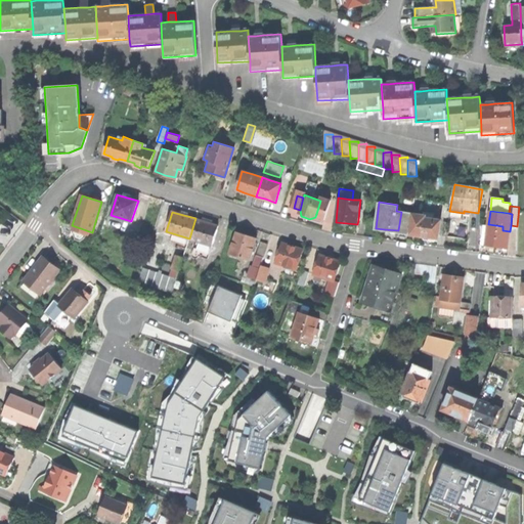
[(398,230),(410,232),(412,213),(401,212),(398,230)]
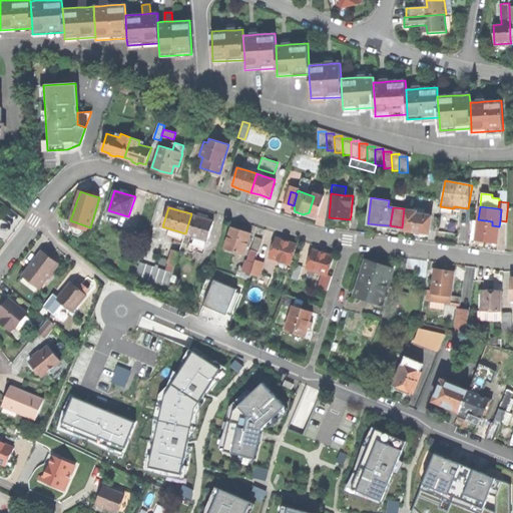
[(402,227),(402,228),(409,229),(415,230),(415,233),(421,234),(422,231),(430,232),(432,214),(417,212),(418,210),(404,208),(402,227)]
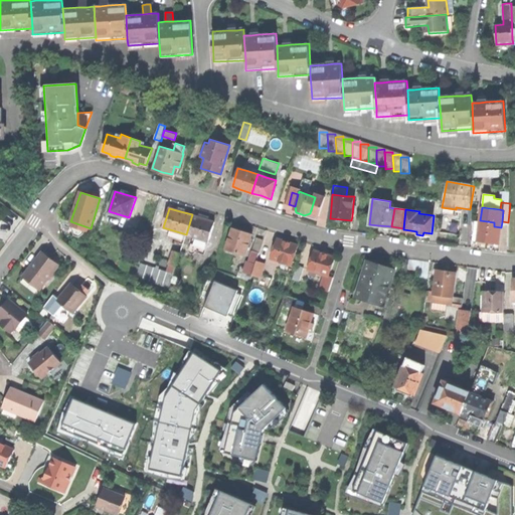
[(204,218),(192,214),(186,234),(208,241),(214,221),(204,218)]
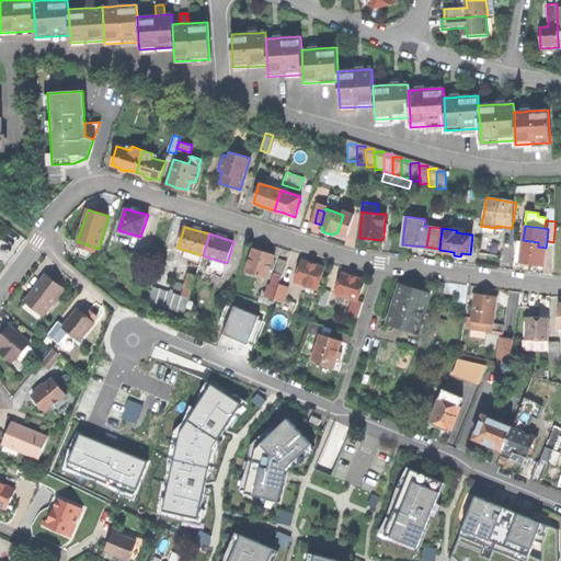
[(530,263),(544,265),(546,248),(538,247),(538,242),(523,240),(521,262),(530,263)]
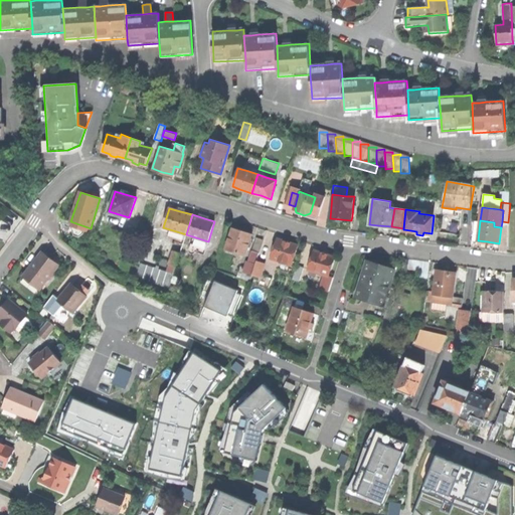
[(232,227),(226,248),(245,254),(251,233),(242,230),(232,227)]
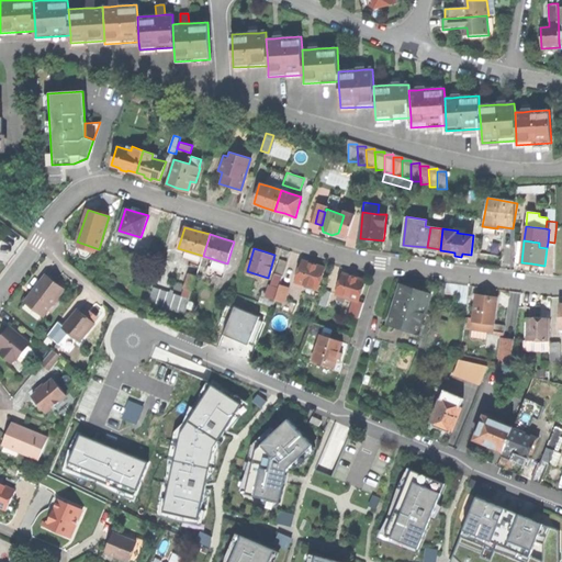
[(303,260),(294,285),(302,288),(303,285),(311,288),(312,285),(318,288),(325,267),(313,262),(303,260)]
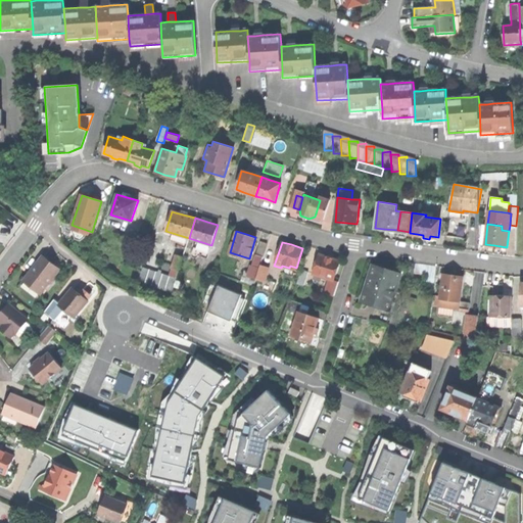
[(172,267),(180,270),(184,255),(176,252),(172,267)]
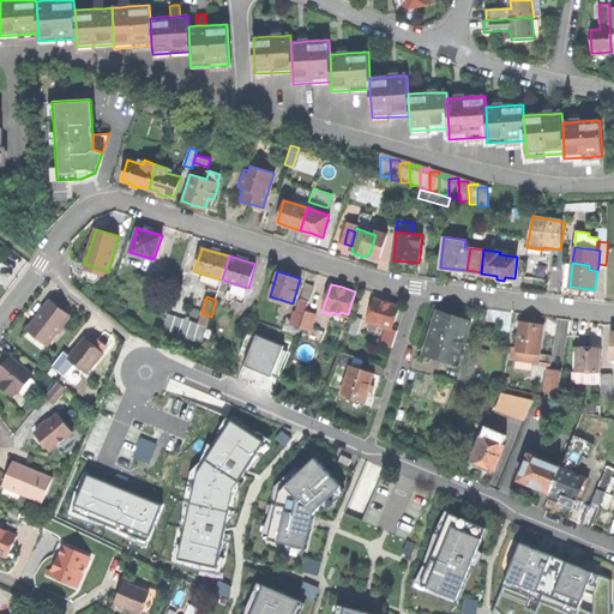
[(301,298),(294,325),(301,327),(307,309),(309,300),(301,298)]
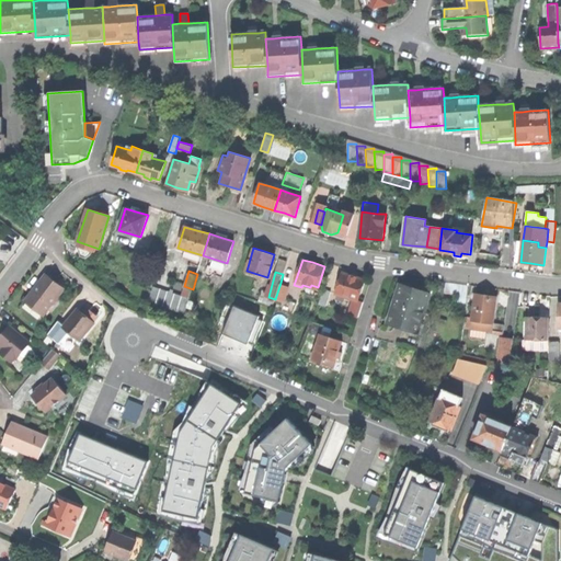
[(354,276),(343,272),(335,293),(338,293),(344,296),(352,298),(358,300),(365,279),(354,276)]
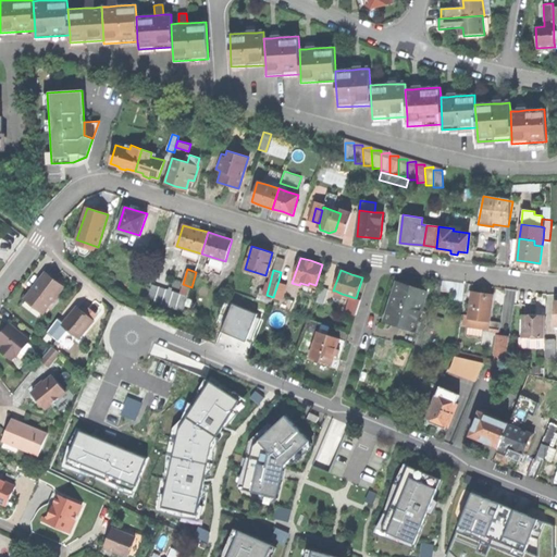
[(26,296),(45,311),(64,287),(46,273),(36,284),(26,296)]
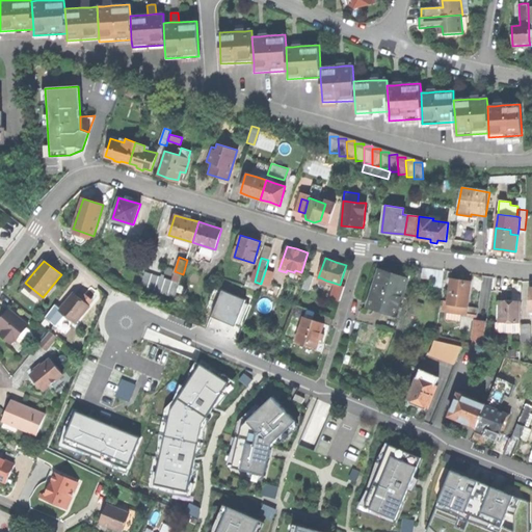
[(181,280),(147,268),(140,285),(175,297),(181,280)]
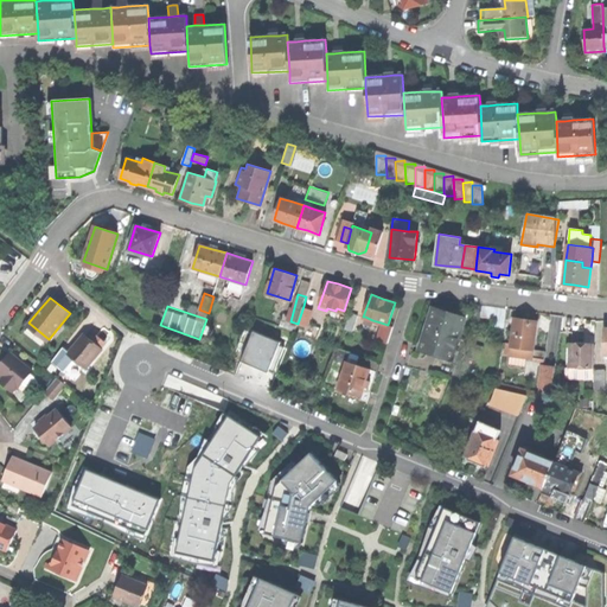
[(312,308),(304,306),(298,324),(307,326),(312,308)]
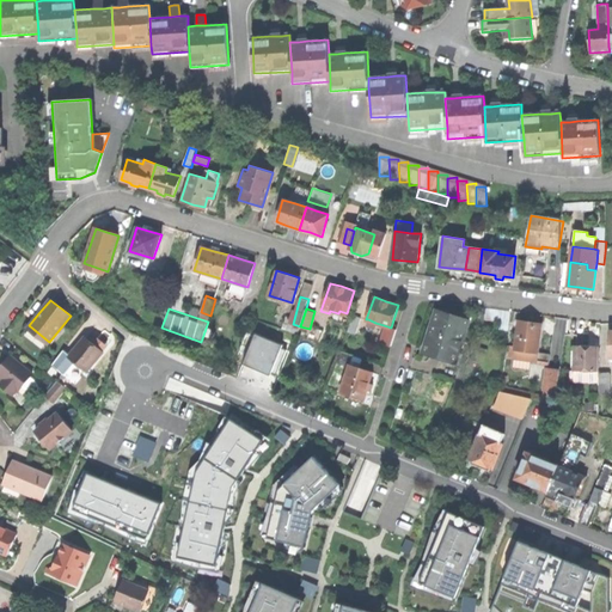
[(501,326),(509,329),(513,310),(505,308),(501,326)]
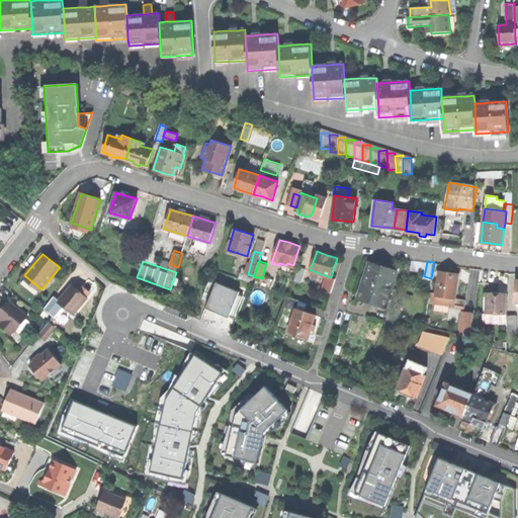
[(370,263),(359,296),(386,306),(397,271),(381,266),(370,263)]
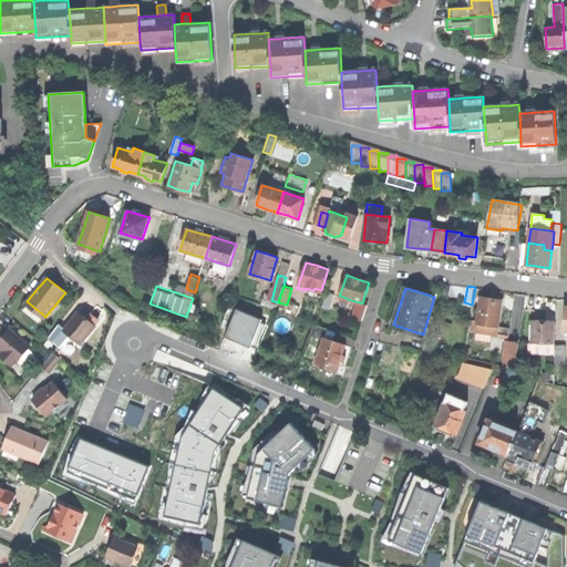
[(322,307),(330,309),(334,295),(327,291),(322,307)]
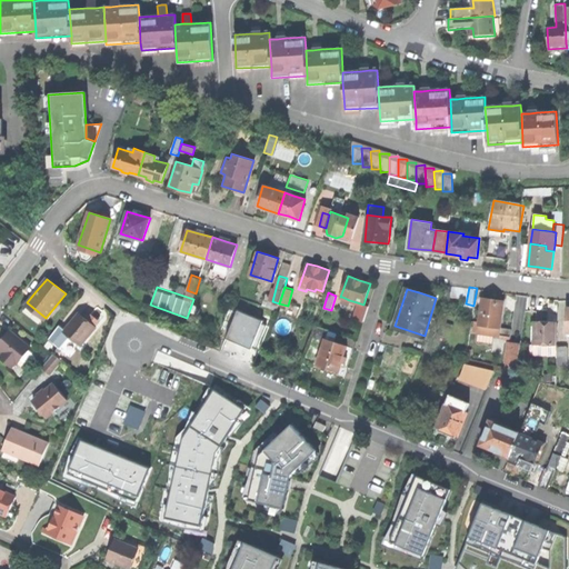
[(493,299),(482,298),(480,321),(479,326),(501,328),(505,301),(493,299)]
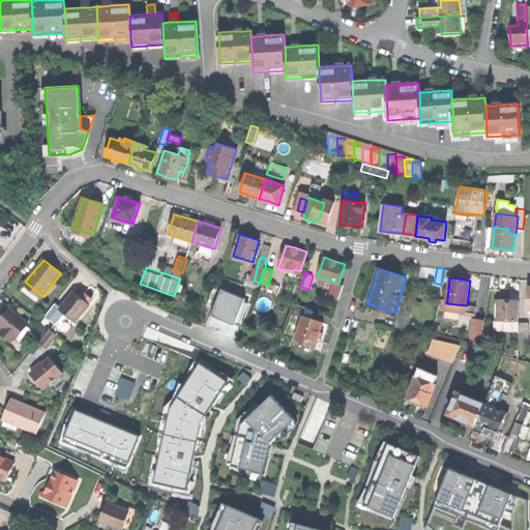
[(344,285),(339,284),(333,298),(339,300),(344,285)]
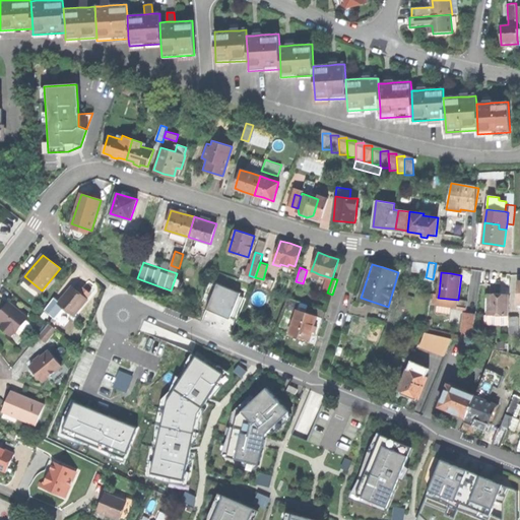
[(58,302),(73,315),(87,300),(72,285),(64,295),(58,302)]
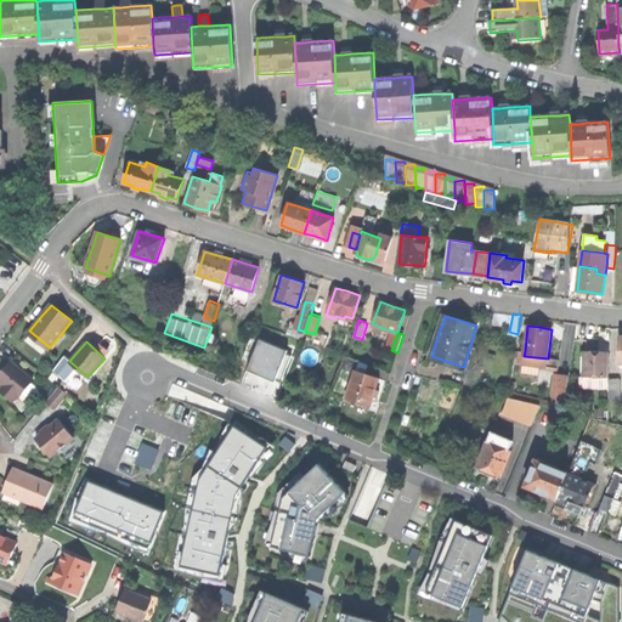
[(586,378),(610,378),(610,351),(597,351),(587,351),(586,378)]
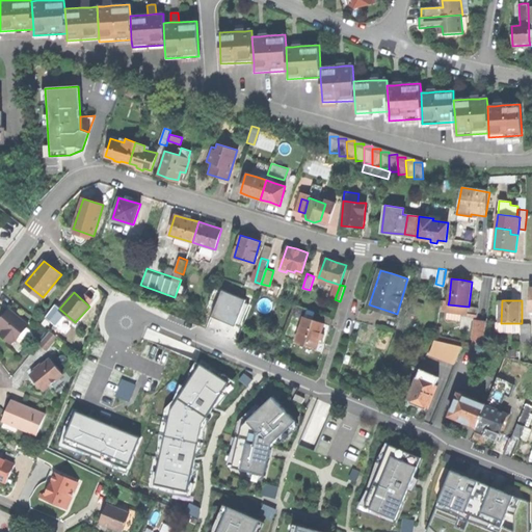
[(293,315),(303,318),(303,316),(307,308),(296,304),(293,315)]
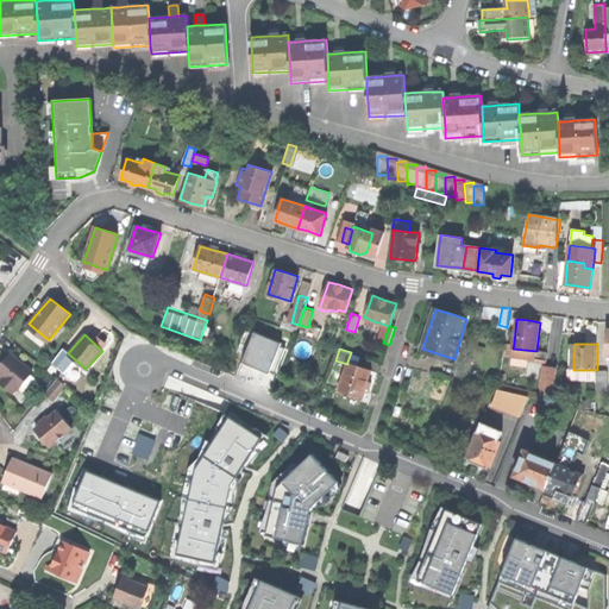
[(535,358),(537,351),(513,349),(512,356),(535,358)]
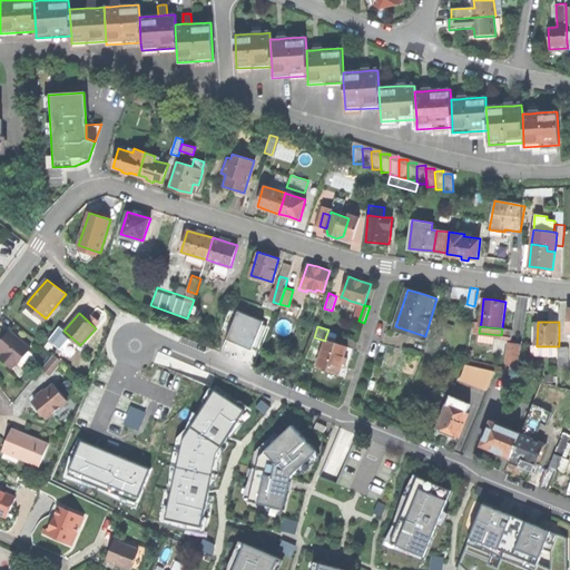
[(2,355),(13,365),(17,362),(28,350),(29,347),(17,336),(15,338),(8,333),(3,338),(0,341),(0,347),(5,352),(2,355)]
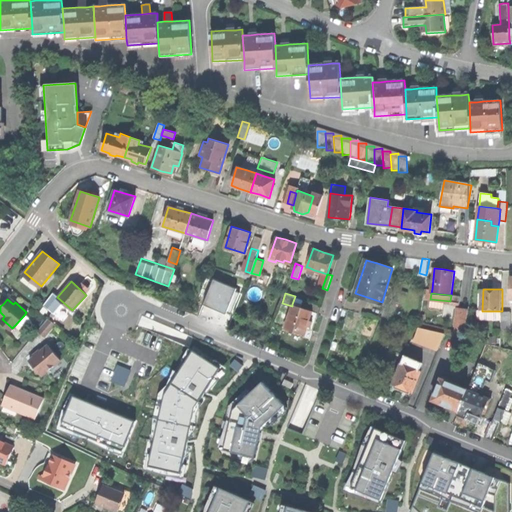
[(313,311),(292,304),(292,306),(285,328),(295,332),(305,335),(313,311)]
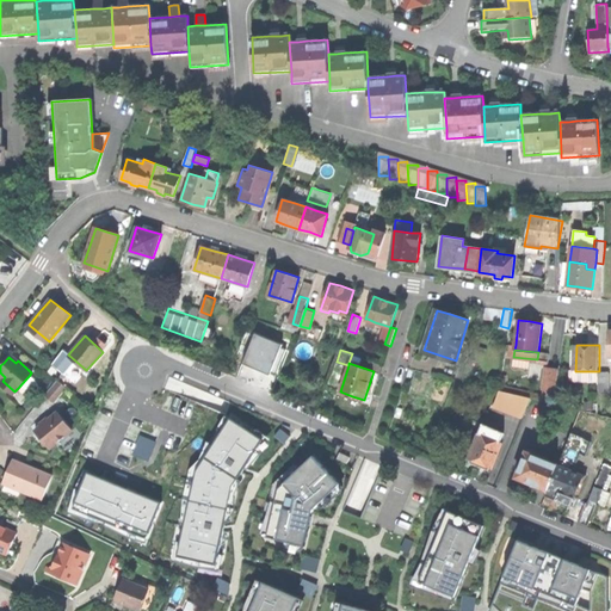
[(560,370),(547,368),(544,390),(557,392),(560,370)]
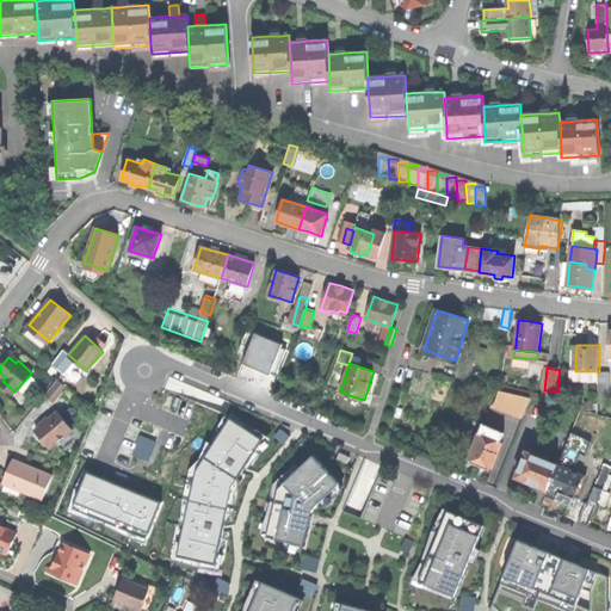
[(599,371),(598,393),(609,393),(609,371),(599,371)]
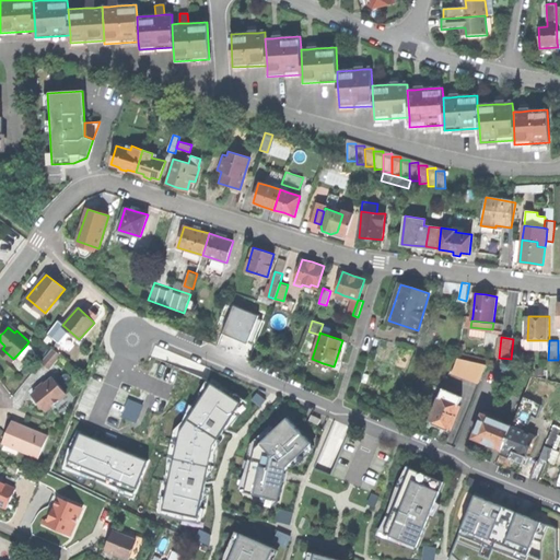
[(34,350),(27,343),(16,356),(23,362),(34,350)]
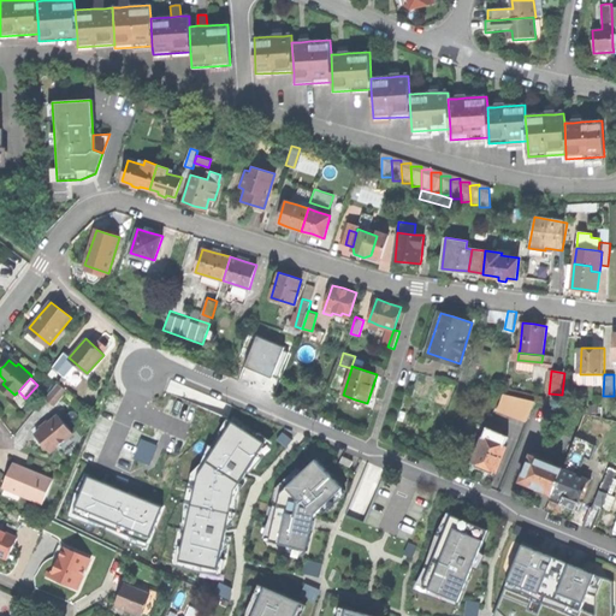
[(45,400),(54,409),(69,394),(59,384),(45,400)]
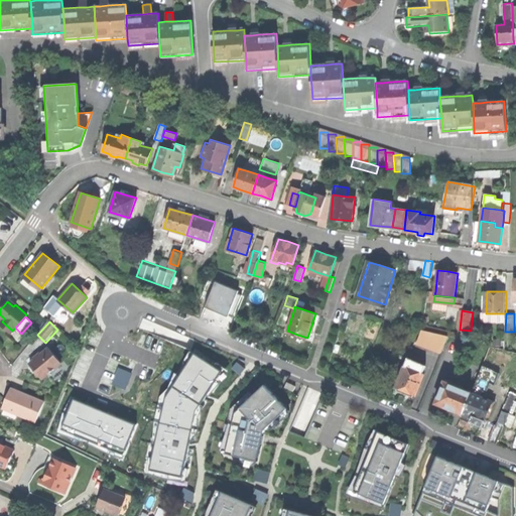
[(469,340),(471,331),(460,330),(458,339),(469,340)]
